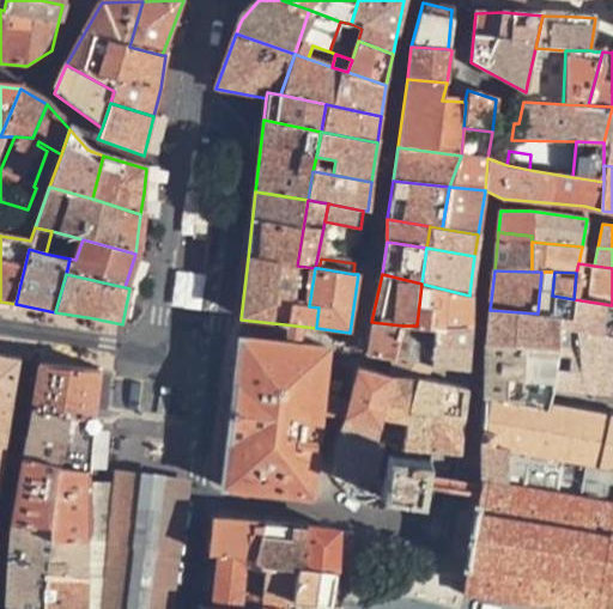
[(417,326),(435,327),(469,329),(469,296),(422,284),(417,326)]
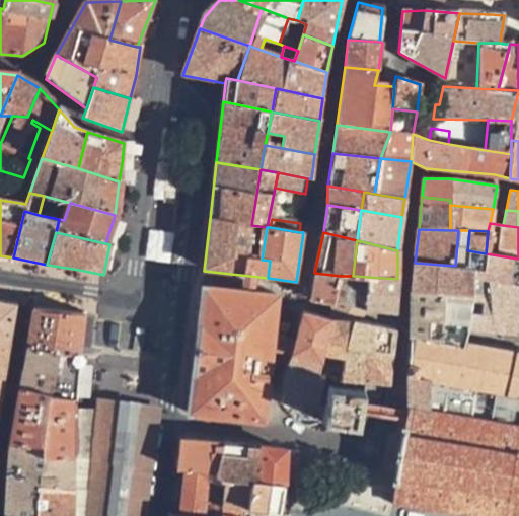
[(474,281),(518,285),(518,259),(486,253),(467,250),(465,267),(475,268),(474,281)]
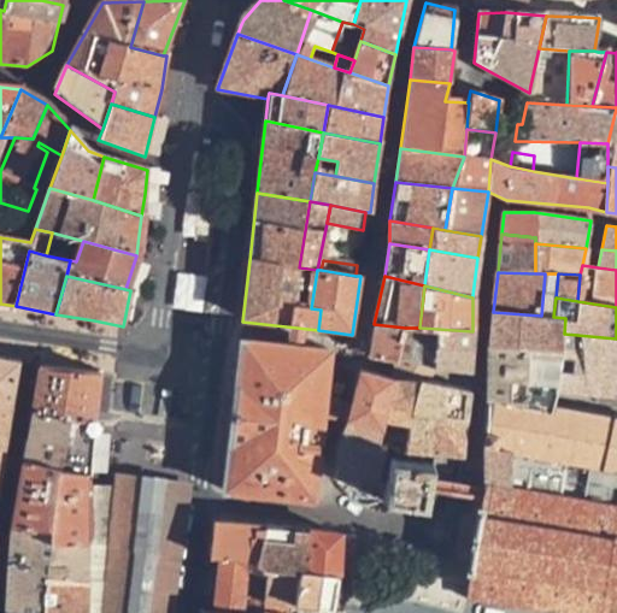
[(488,347),(530,351),(560,354),(564,334),(565,318),(553,317),(541,316),(493,312),(488,347)]
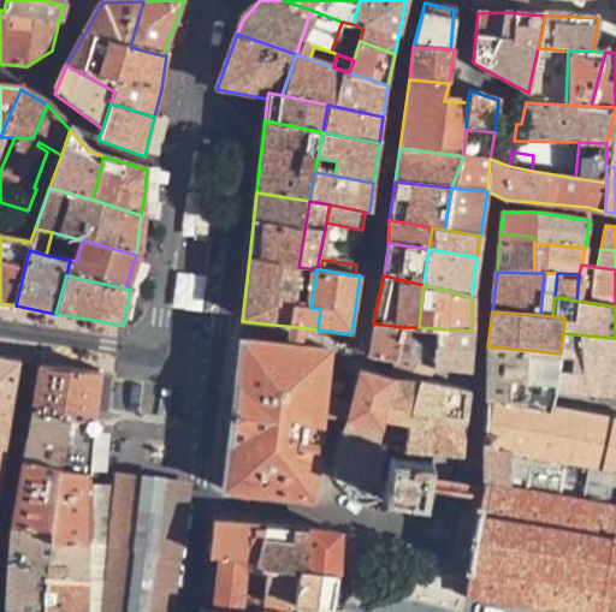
[(368,356),(395,362),(404,327),(373,324),(368,356)]
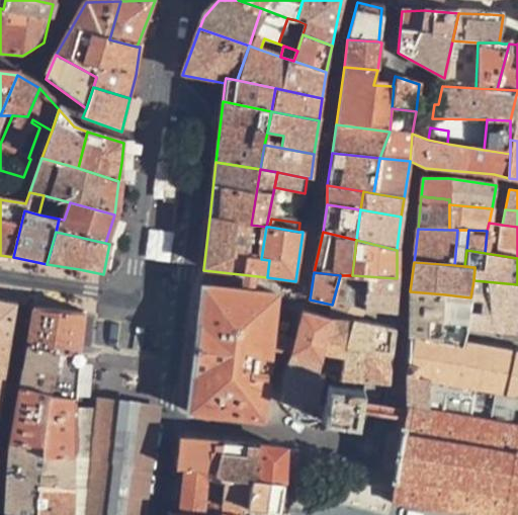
[(365,312),(366,294),(367,276),(352,275),(340,275),(332,305),(365,312)]
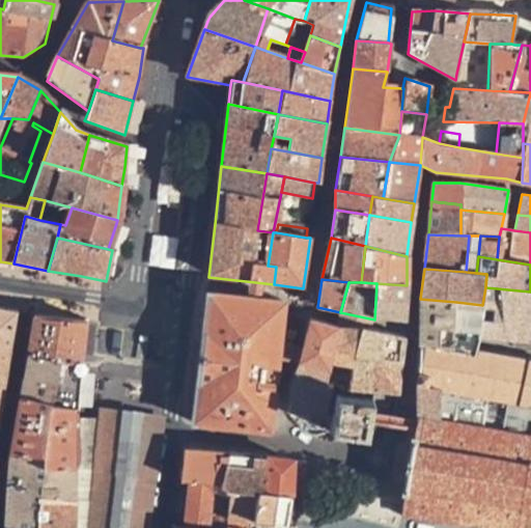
[(406,306),(407,285),(376,283),(375,302),(406,306)]
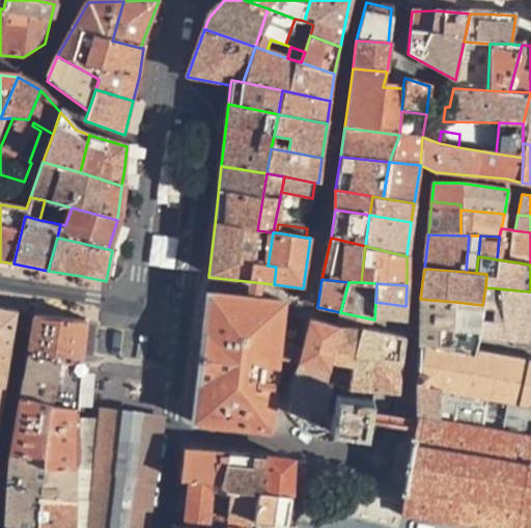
[(478,339),(530,344),(530,292),(485,287),(482,305),(478,339)]
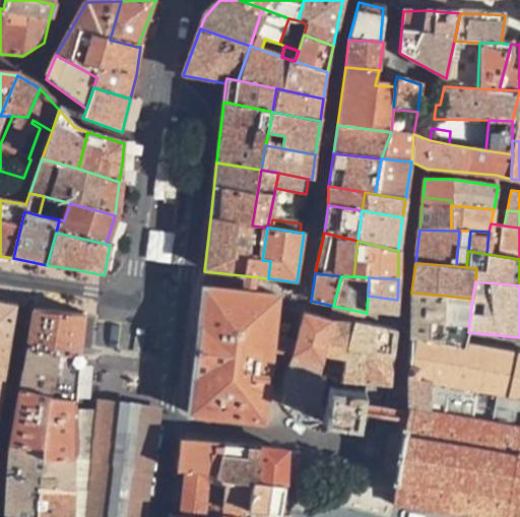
[(203,288),(188,416),(264,425),(279,298),(203,288)]
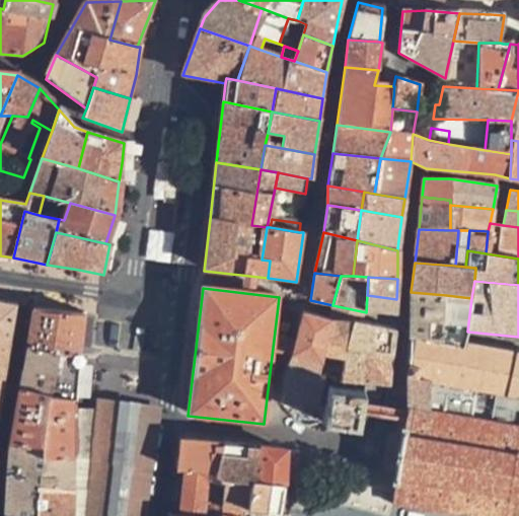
[(446,295),(411,292),(411,322),(412,336),(440,341),(442,326),(446,295)]
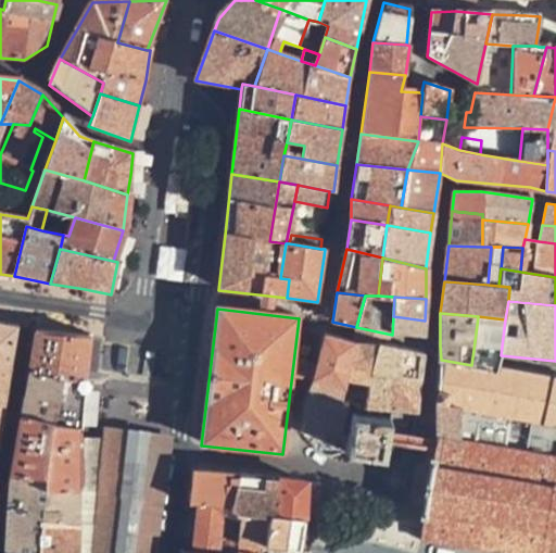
[(424,340),(425,321),(393,316),(392,335),(424,340)]
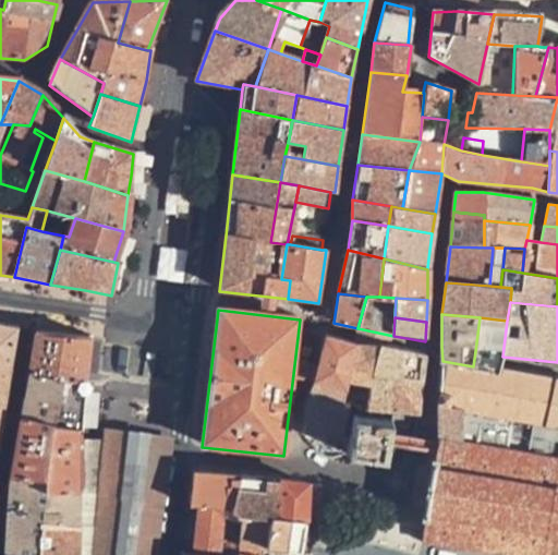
[(507,321),(480,317),(475,351),(473,366),(499,370),(502,357),(507,321)]
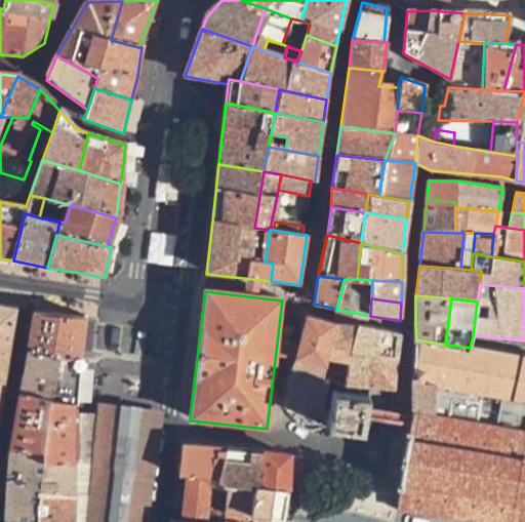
[(0,397),(15,309),(2,306),(0,306),(0,397)]
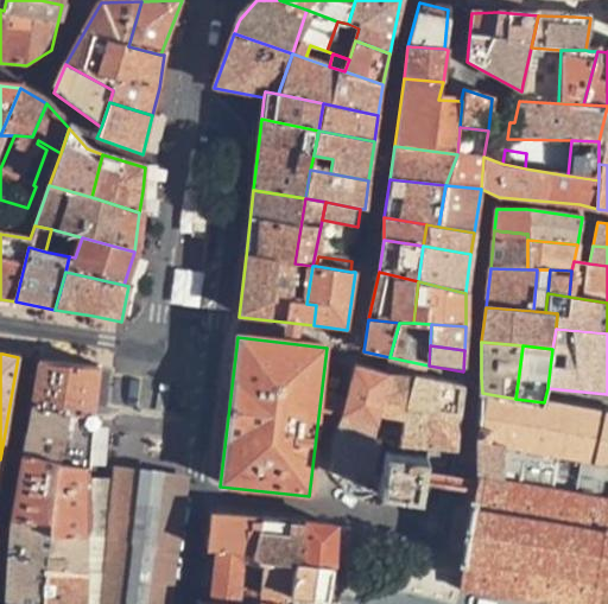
[(409,409),(412,375),(418,377),(429,366),(390,357),(384,374),(386,375),(382,406),(409,409)]
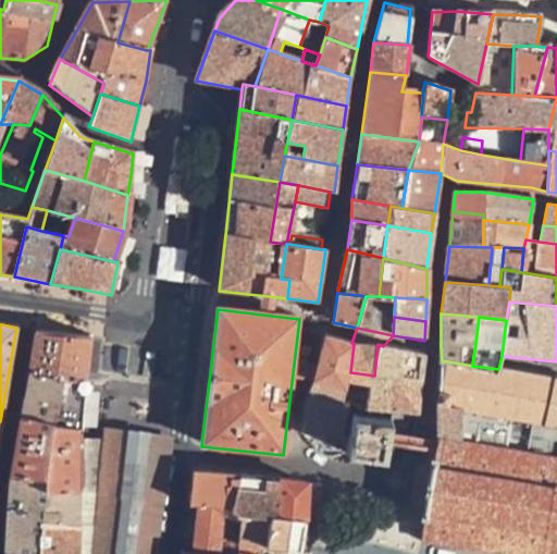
[(35,335),(28,372),(82,384),(85,385),(89,340),(35,335)]
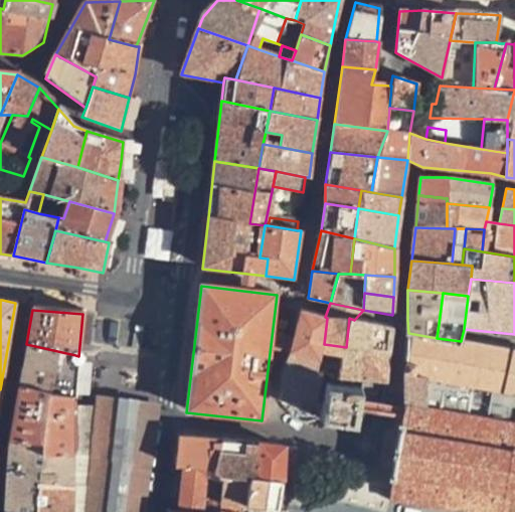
[(300,311),(289,351),(322,358),(324,344),(327,318),(325,317),(300,311)]
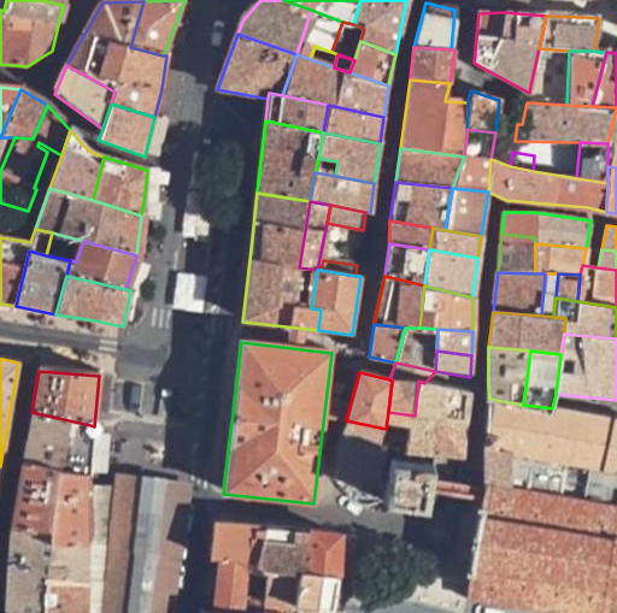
[(465,423),(469,393),(424,383),(418,381),(415,416),(465,423)]
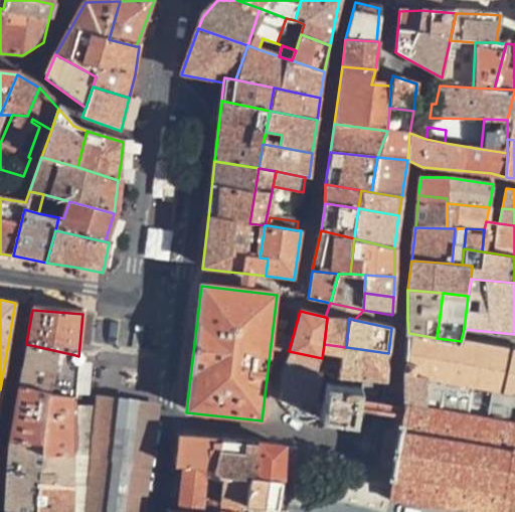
[(514,511),(514,351),(465,342),(461,341),(437,338),(408,333),(407,333),(403,380),(404,405),(403,410),(402,418),(389,489),(389,490),(389,503),(445,511),(514,511)]
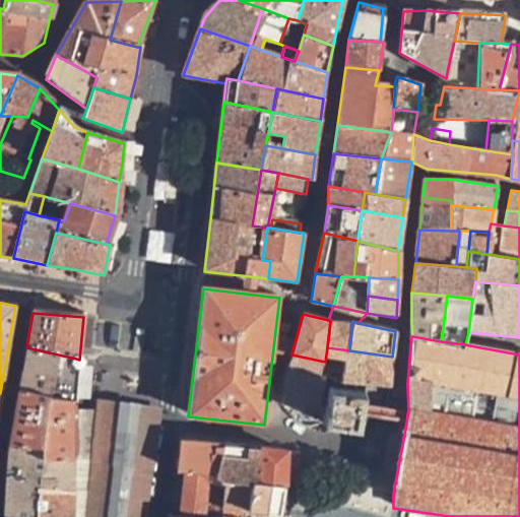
[(26,347),(18,389),(73,404),(76,359),(26,347)]
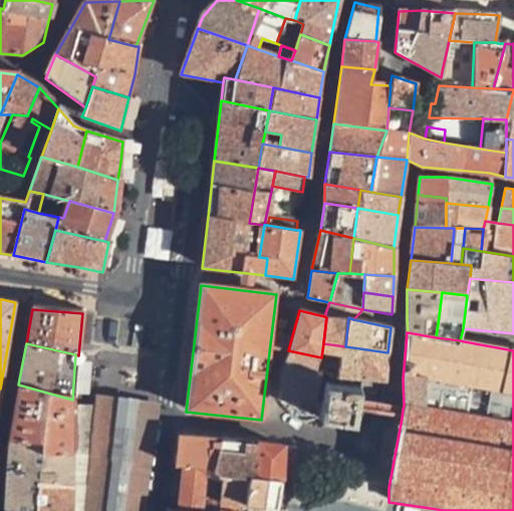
[(386,381),(388,352),(345,346),(341,377),(362,379),(386,381)]
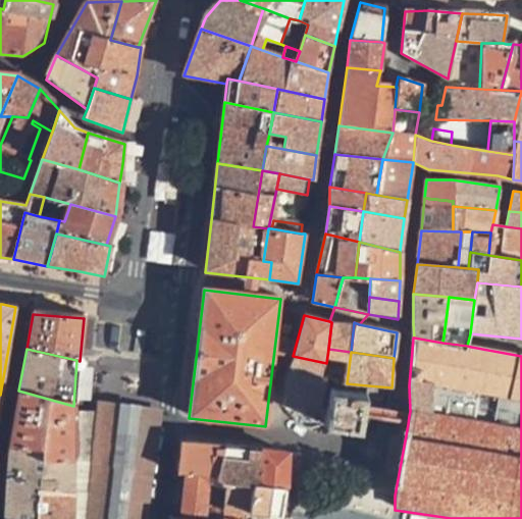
[(320,411),(326,363),(293,356),(284,375),(285,405),(320,411)]
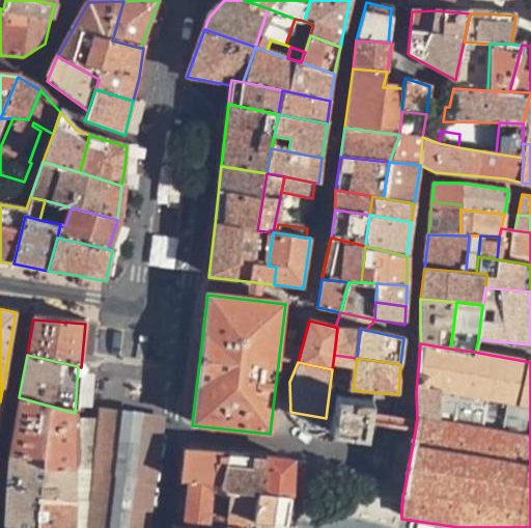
[(330,435),(368,441),(371,424),(415,432),(416,423),(372,416),(374,403),(372,403),(336,396),(333,419),(330,435)]
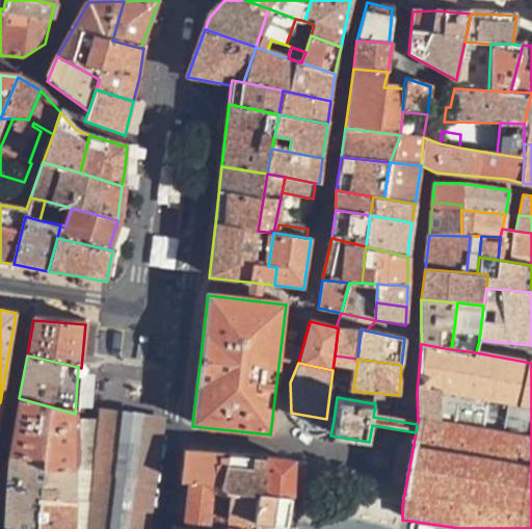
[(19,398),(8,456),(45,464),(76,471),(75,414),(19,398)]
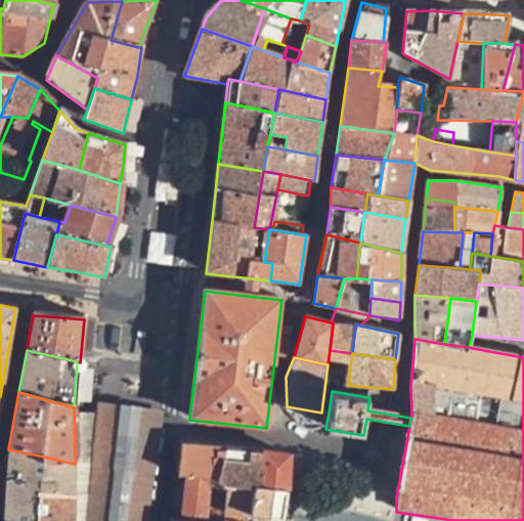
[(142,520),(158,415),(130,410),(101,407),(91,520),(142,520)]
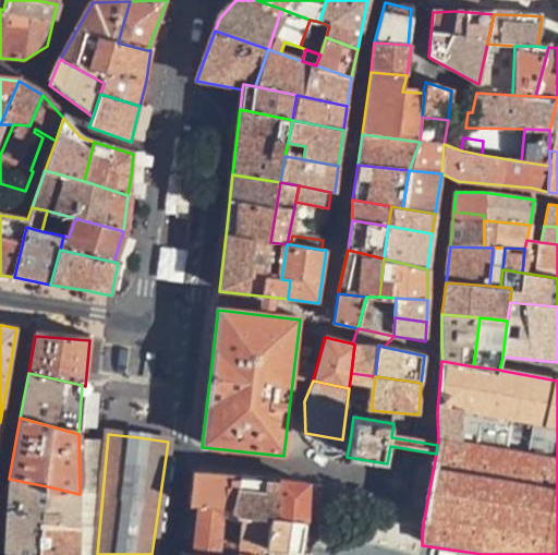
[(197,508),(221,510),(215,554),(258,554),(261,550),(270,551),(275,520),(242,517),(235,516),(237,513),(239,479),(193,474),(190,507),(197,509),(197,508)]
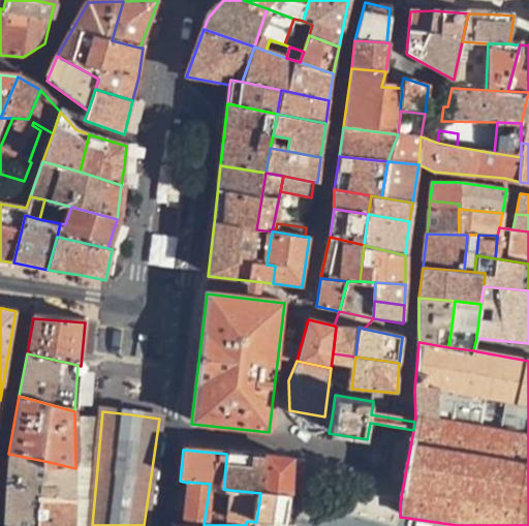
[(8,454),(4,525),(39,525),(42,496),(76,500),(75,468),(44,461),(8,454)]
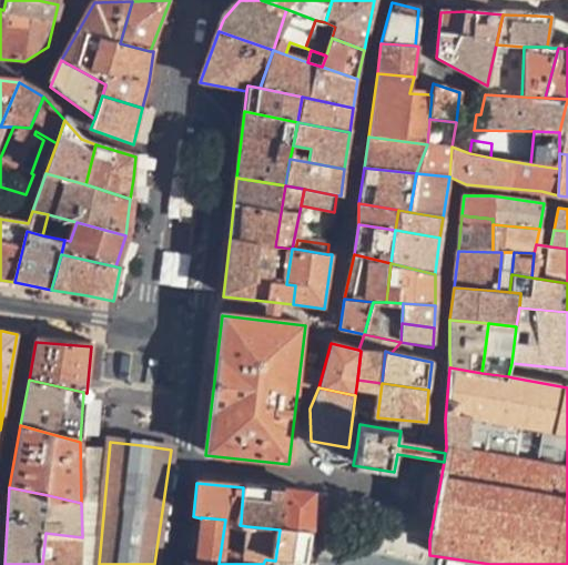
[(283,491),(243,487),(241,522),(240,525),(246,526),(280,530),(283,491)]
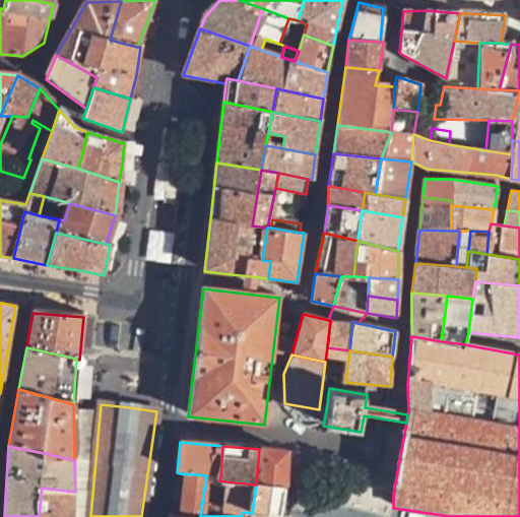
[(259,449),(256,485),(285,489),(286,452),(259,449)]
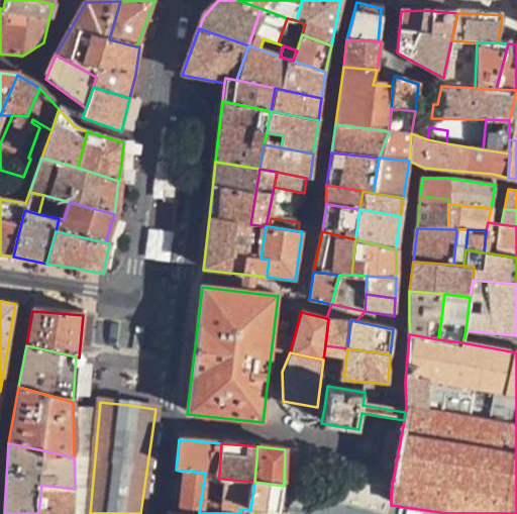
[(183,472),(176,513),(199,513),(205,473),(183,471),(183,472)]
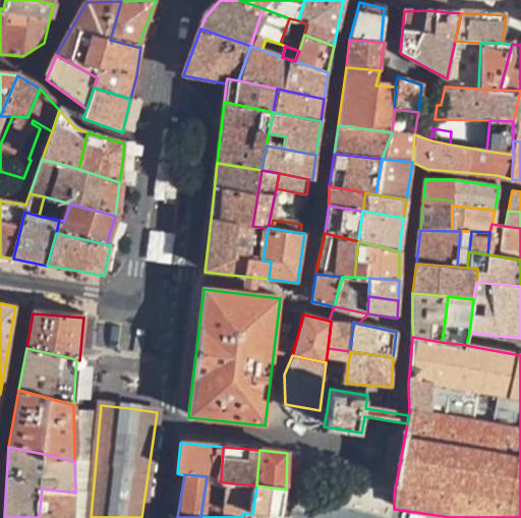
[(295,491),(286,490),(256,485),(252,514),(272,517),(291,517),(294,500),(295,491)]
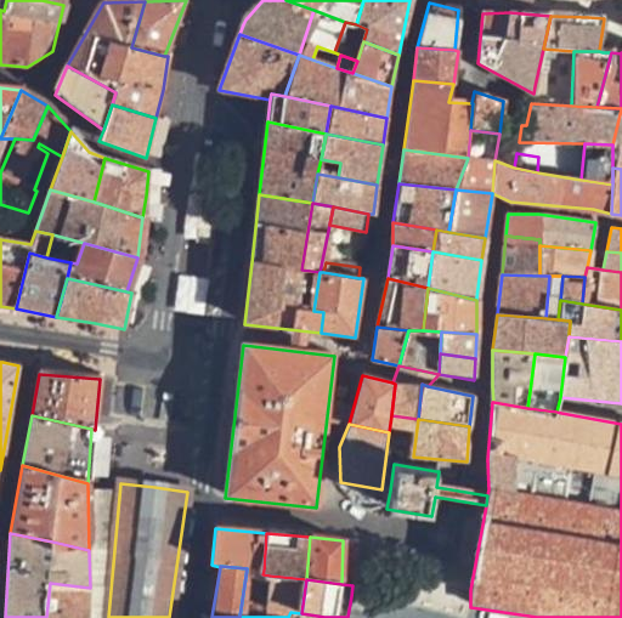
[(413,610),(446,617),(469,617),(470,607),(470,591),(470,590),(418,579),(413,610)]
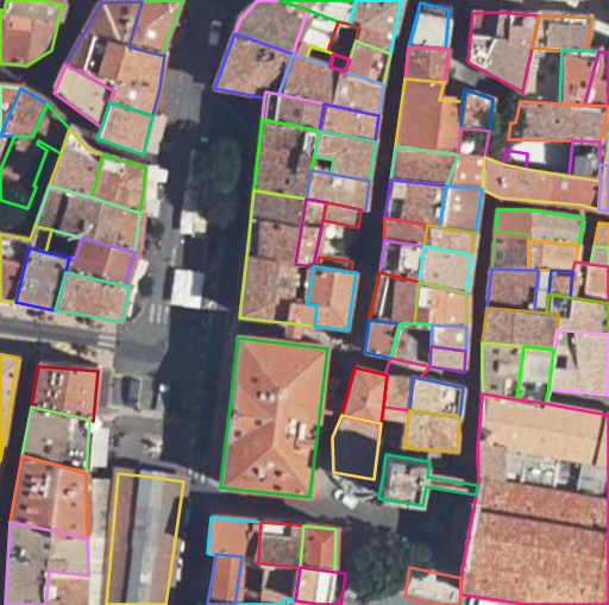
[(49,571),(45,604),(86,604),(88,583),(88,575),(49,571)]
